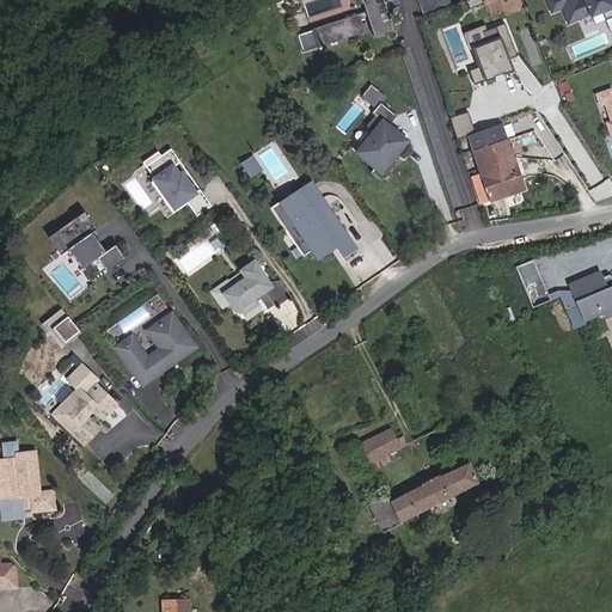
[(363,0),(368,11),(318,28),(324,46),(334,42),(335,43),(338,43),(338,41),(367,32),(362,19),(369,17),(377,37),(396,30),(390,10),(393,8),(391,0),(387,1),(386,0),(363,0)]
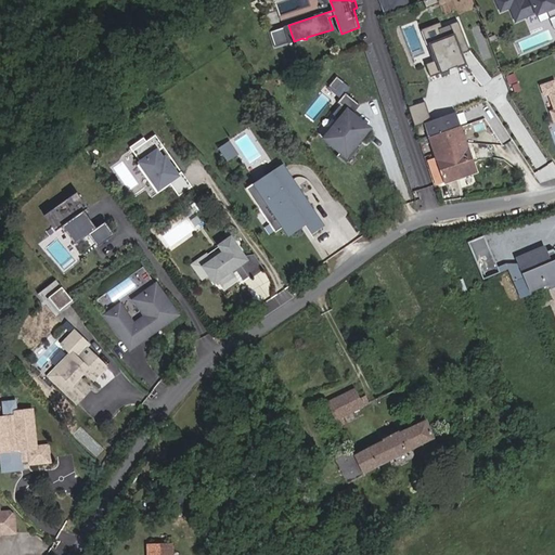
[(410,8),(405,0),(377,0),(385,18),(410,8)]
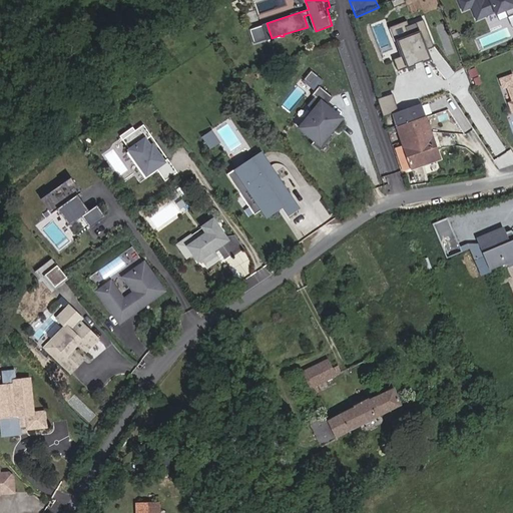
[(512,0),(458,0),(463,11),(471,7),(477,20),(495,12),(504,8),(505,10),(512,6),(512,0)]
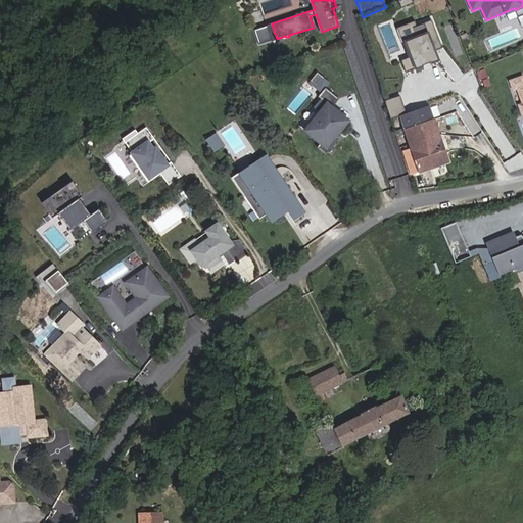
[(444,51),(433,22),(418,29),(415,30),(419,40),(407,45),(413,60),(402,63),(408,76),(417,72),(418,73),(425,69),(424,68),(432,65),(432,66),(440,63),(436,54),(444,51)]
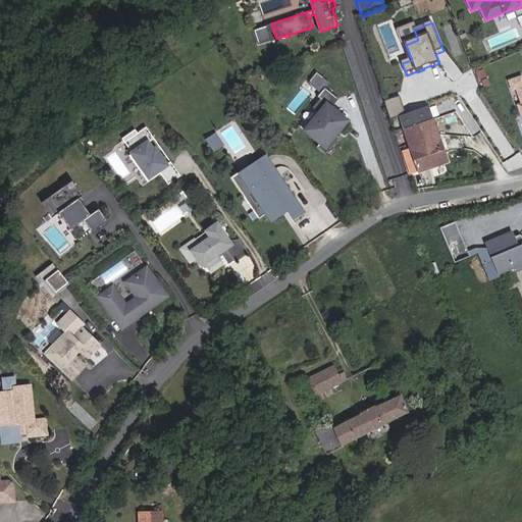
[(276,39),(271,23),(267,24),(272,40),(276,39)]
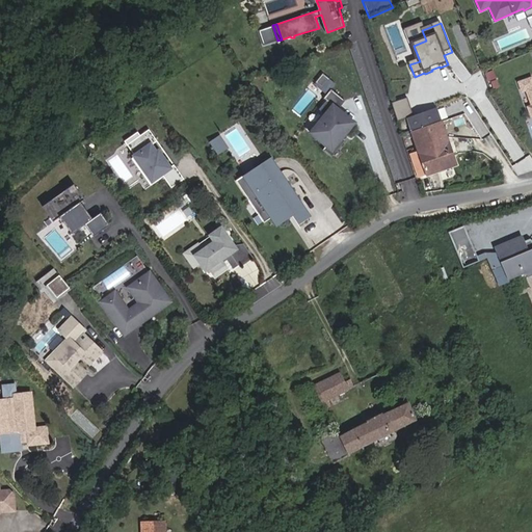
[(423,24),(405,31),(410,47),(414,46),(426,41),(422,30),(425,29),(423,24)]
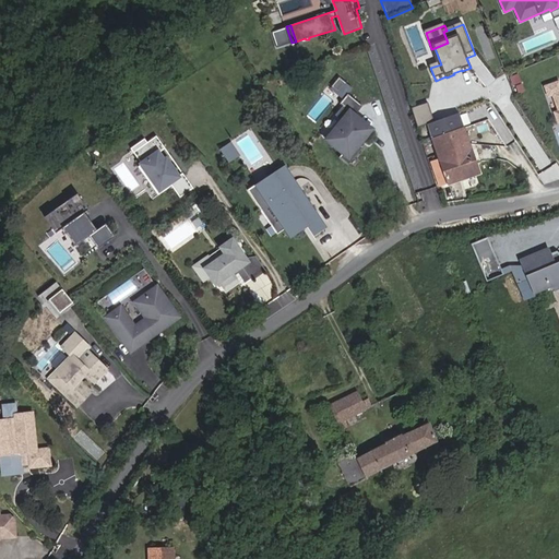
[(332,85),(342,93),(347,86),(339,78),(332,85)]
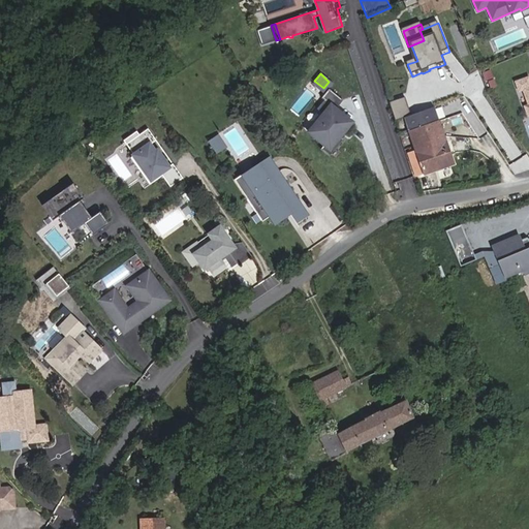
[(528,79),(528,78),(517,83),(520,91),(524,89),(528,102),(528,79)]
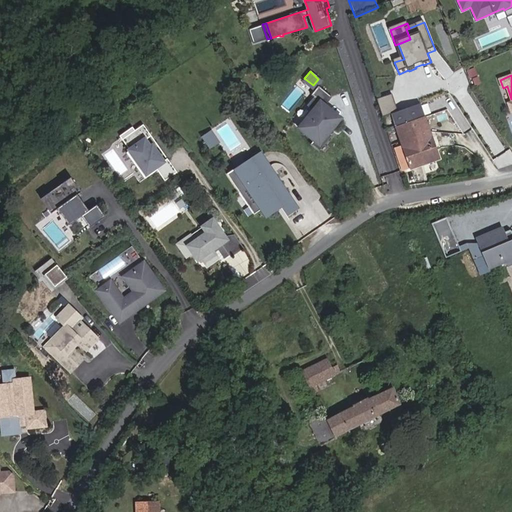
[(313,108),(299,125),(314,138),(311,142),(319,149),(333,132),(330,130),(327,127),(334,119),(339,113),(332,108),(326,103),(333,94),(319,83),(312,92),(315,94),(307,103),(313,108)]
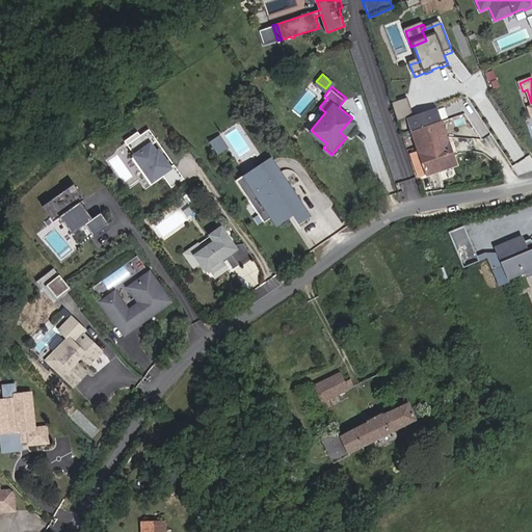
[(408,97),(393,101),(397,118),(414,114),(408,97)]
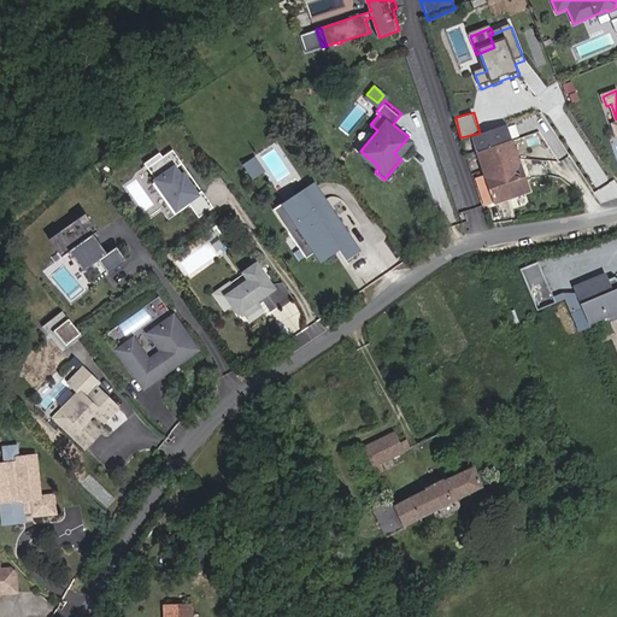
[(504,125),(470,139),(477,159),(470,162),(485,203),(527,188),(504,125)]
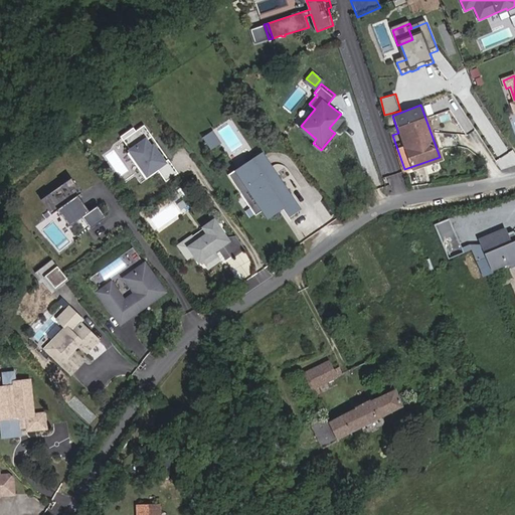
[(167,183),(180,174),(145,124),(137,130),(135,128),(122,137),(132,151),(129,153),(147,179),(158,171),(167,183)]
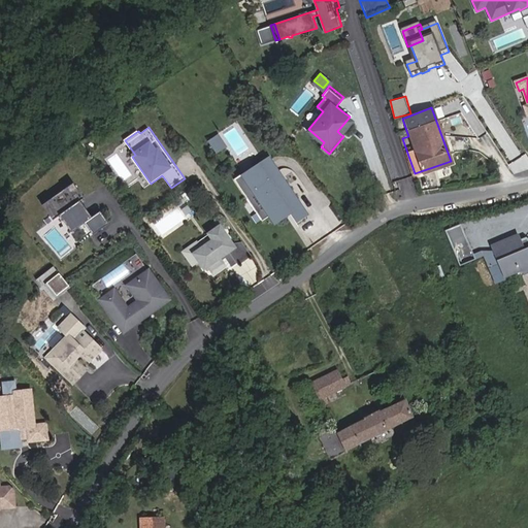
[(219,136),(208,143),(217,155),(227,147),(219,136)]
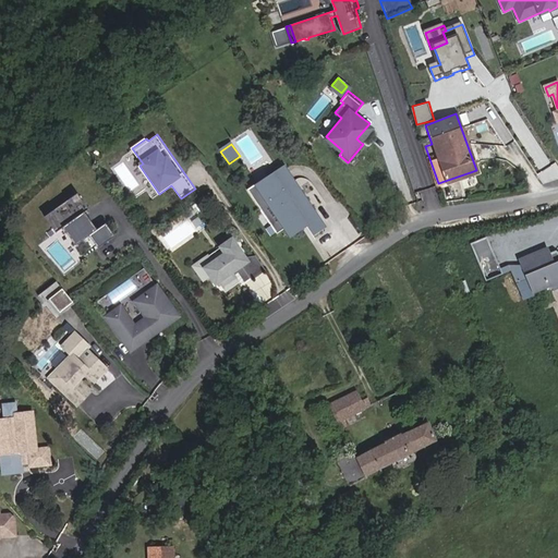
[(283,167),(258,184),(265,193),(289,176),(283,167)]
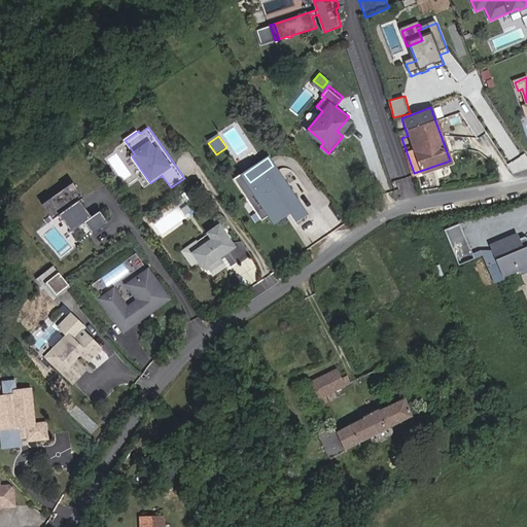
[(250,182),(244,174),(234,180),(264,222),(285,207),(297,224),(309,216),(273,166),(250,182)]
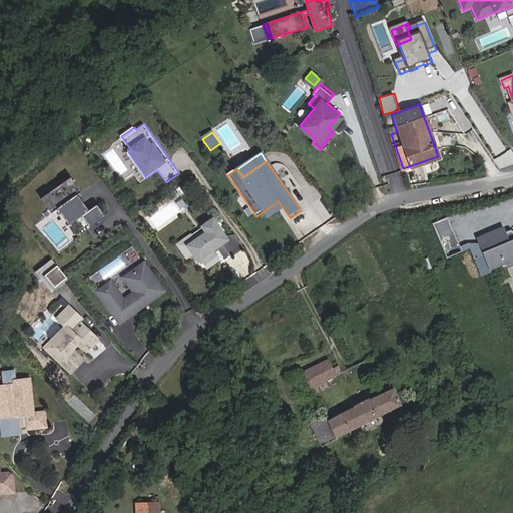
[(91,226),(105,217),(98,206),(90,212),(78,195),(83,192),(73,178),(42,199),(52,214),(59,210),(70,225),(84,216),(91,226)]
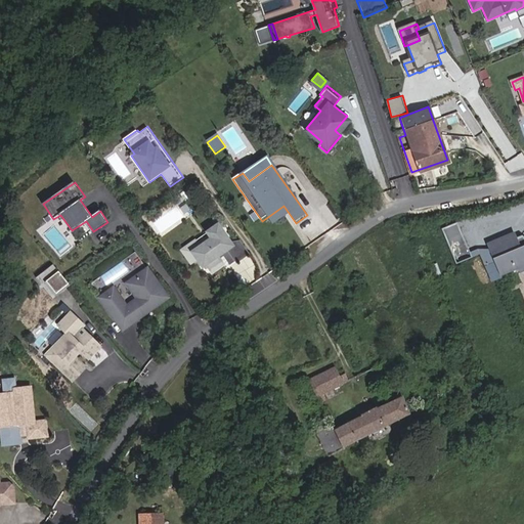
[(456,223),(441,229),(455,264),(471,258),(456,223)]
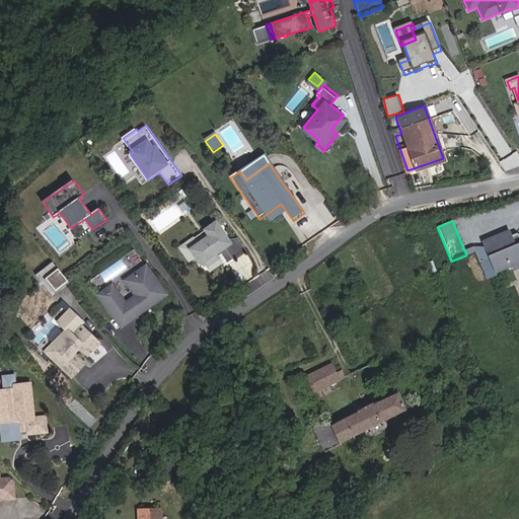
[(191,251),(198,260),(202,266),(205,264),(211,271),(222,263),(216,255),(220,252),(226,248),(233,260),(235,262),(247,253),(237,240),(230,245),(216,224),(206,231),(210,238),(191,251)]
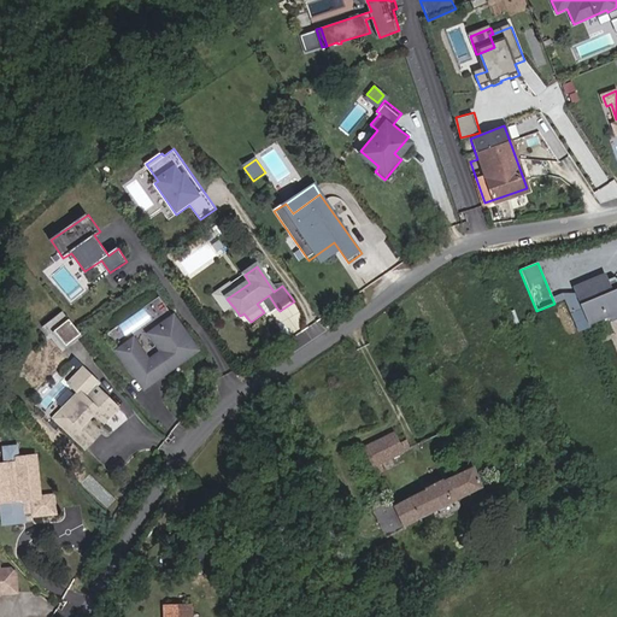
[(245,275),(215,297),(227,315),(235,309),(227,299),(250,283),(245,275)]
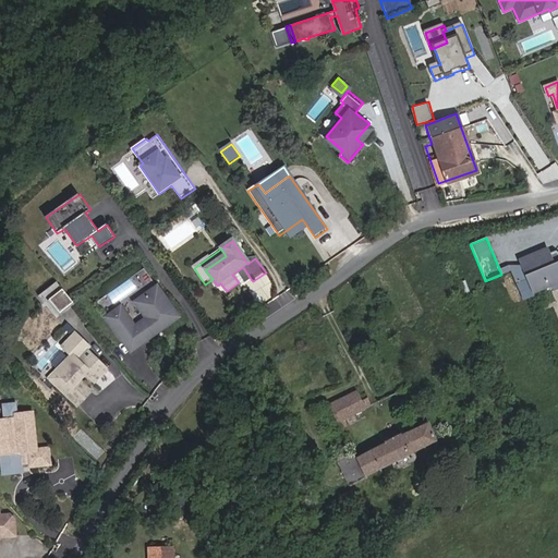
[(522,266),(526,277),(533,292),(550,286),(557,281),(557,254),(555,252),(548,255),(546,250),(530,256),(532,262),(522,266)]
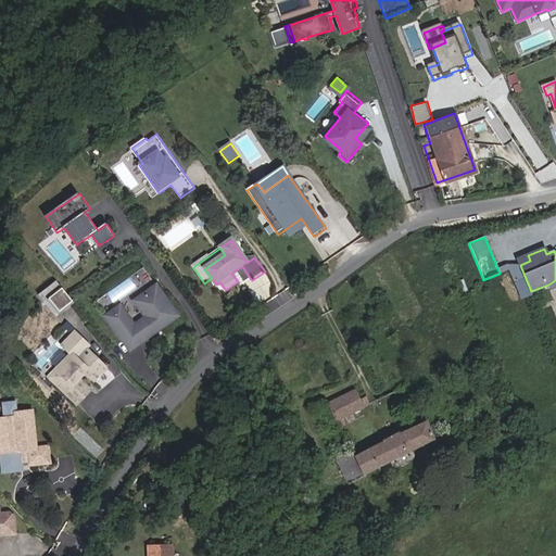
[(520,265),(530,261),(528,255),(518,260),(520,265)]
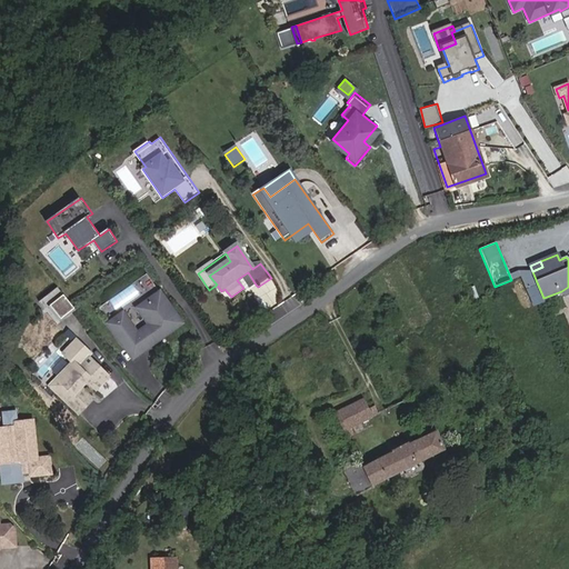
[(248,272),(241,277),(250,288),(256,285),(248,272)]
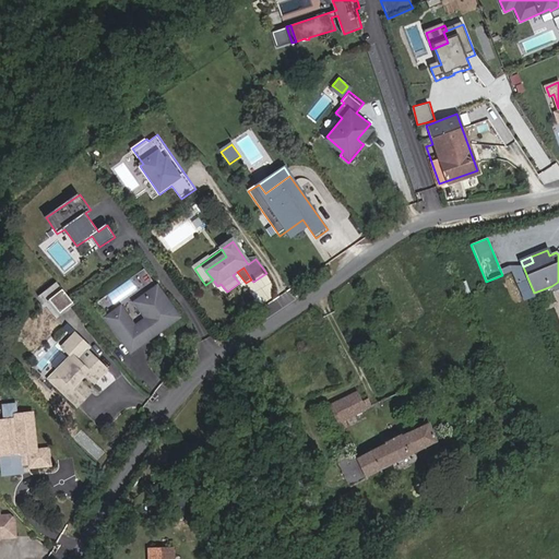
[(121,309),(108,319),(131,353),(179,319),(158,289),(137,304),(149,320),(135,329),(121,309)]
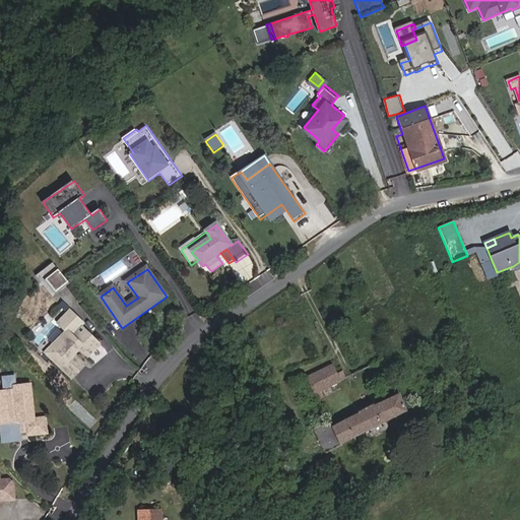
[(56,290),(67,281),(58,270),(47,279),(56,290)]
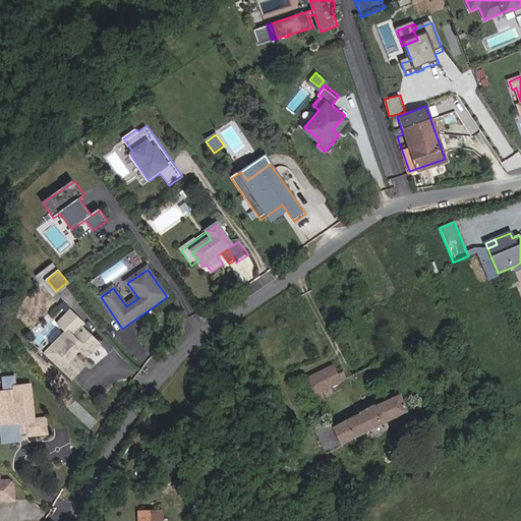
[(67,333),(53,348),(60,354),(53,361),(72,380),(79,372),(68,361),(73,356),(84,345),(93,352),(99,345),(85,333),(77,342),(71,337),(82,325),(70,312),(59,325),(67,333)]
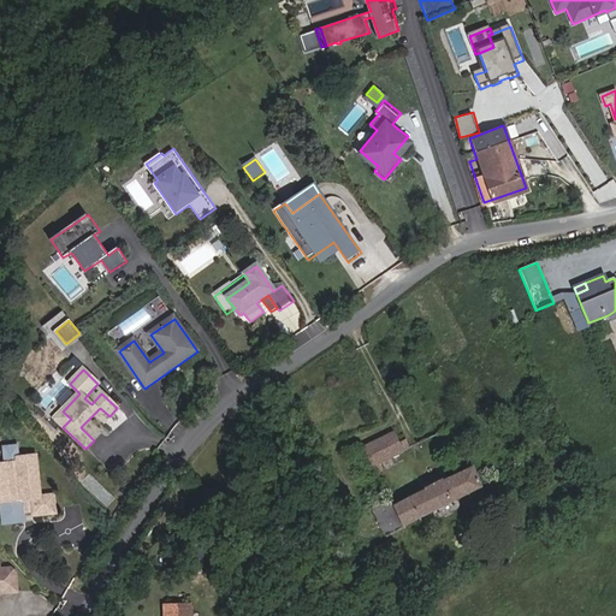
[(63,412),(55,420),(63,427),(71,419),(63,412)]
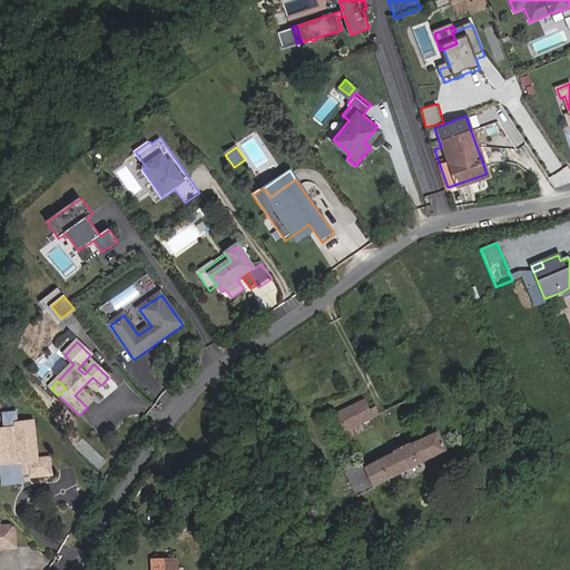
[(80,390),(75,395),(87,408),(92,401),(80,390)]
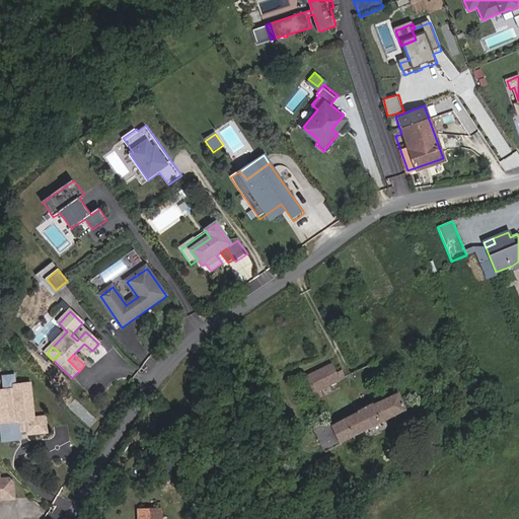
[(328,365),(304,377),(312,394),(316,392),(337,382),(334,375),(328,365)]
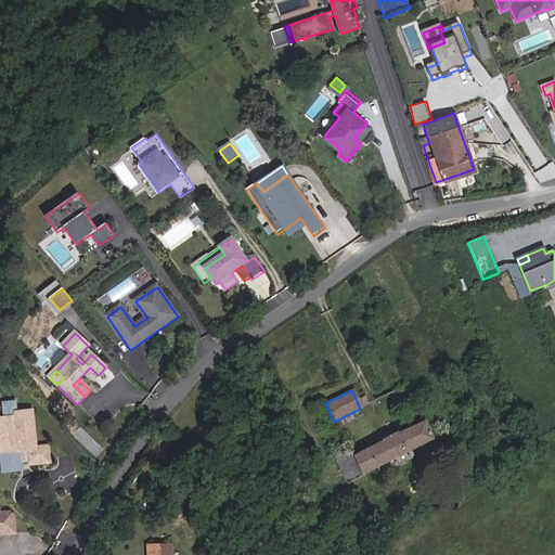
[(0,451),(1,452),(3,473),(23,470),(21,451),(29,450),(30,464),(50,463),(49,449),(37,450),(35,412),(18,413),(18,410),(17,403),(7,403),(8,418),(0,418),(0,451)]
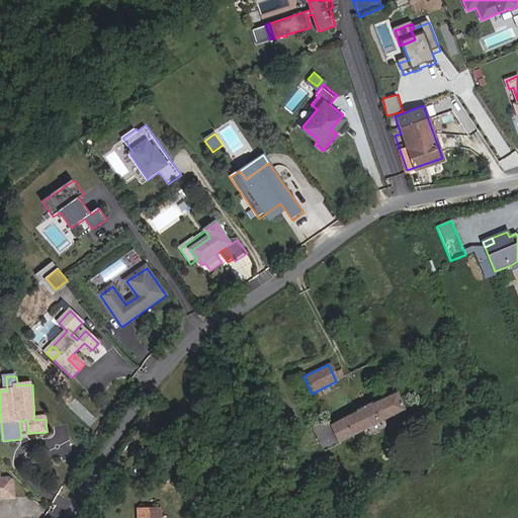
[(330,427),(337,443),(363,429),(365,434),(379,427),(377,422),(402,410),(395,394),(373,404),(371,400),(350,411),(352,416),(330,427)]
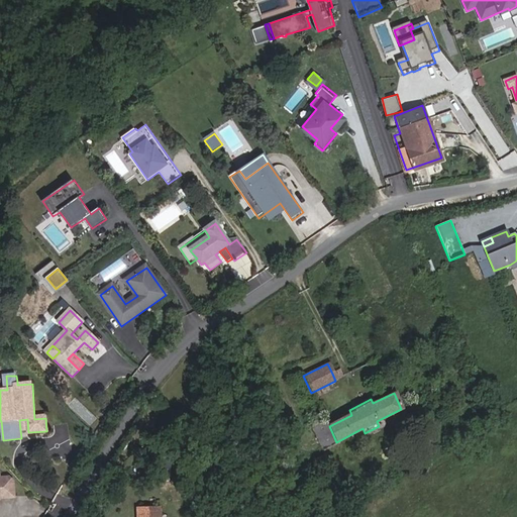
[(166,463),(151,463),(151,473),(166,473),(166,463)]
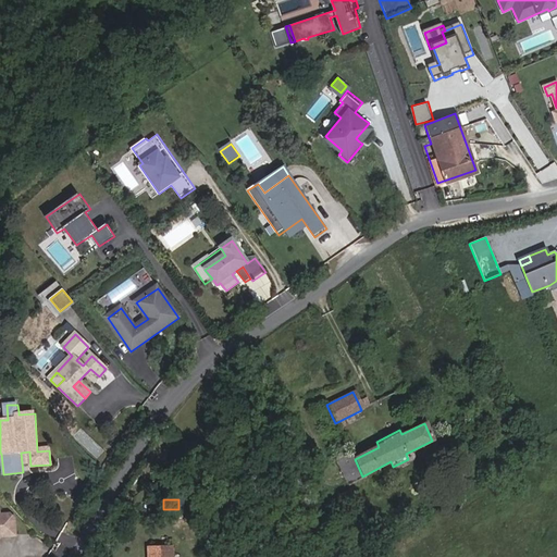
[(0,537),(15,536),(13,519),(9,515),(0,516),(0,537)]
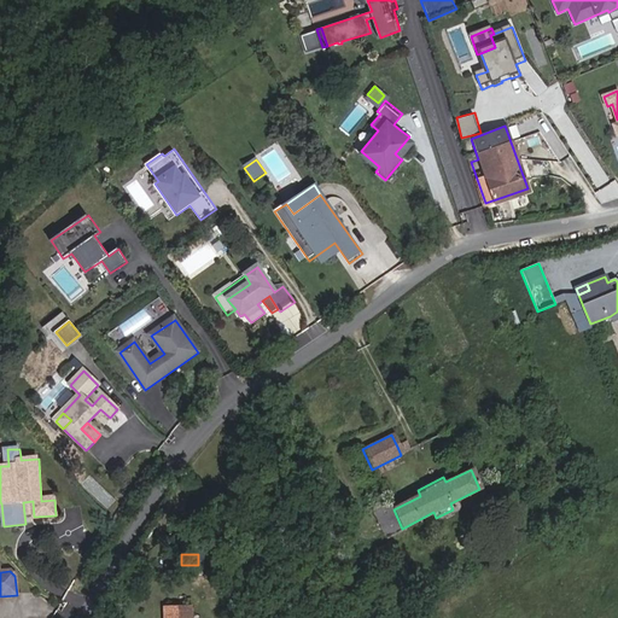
[(191,617),(191,607),(164,608),(164,617),(191,617)]
